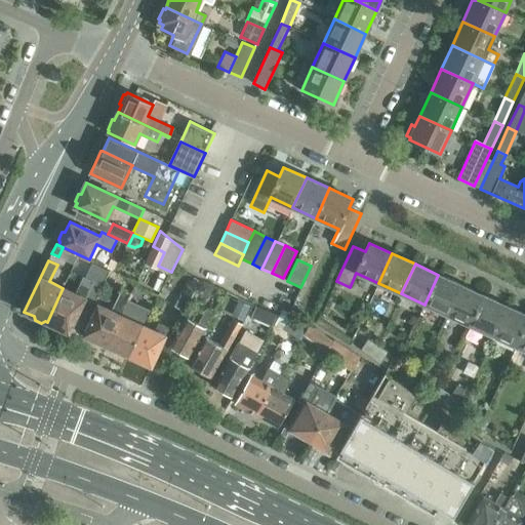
[(425,305),(447,315),(461,285),(438,275),(425,305)]
